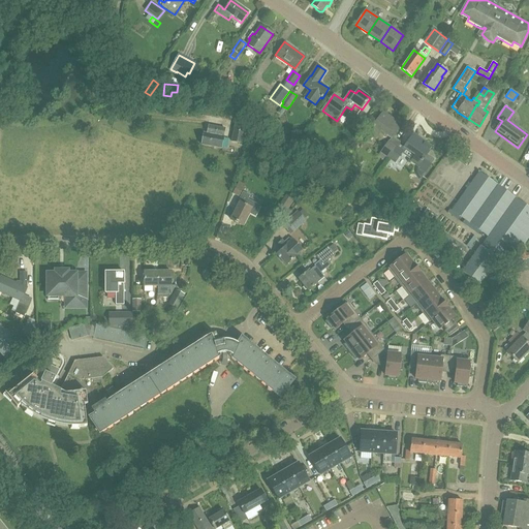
[(203,116),(211,117),(212,109),(206,107),(205,112),(203,111),(203,116)]
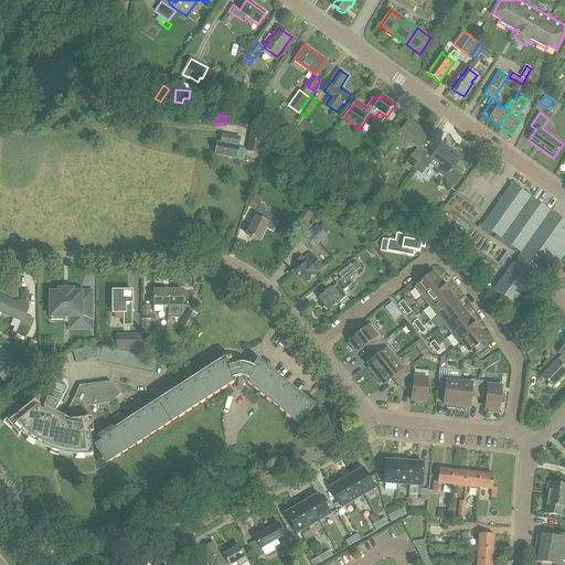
[(406,141),(418,150),(428,135),(408,120),(394,141),(402,147),(406,141)]
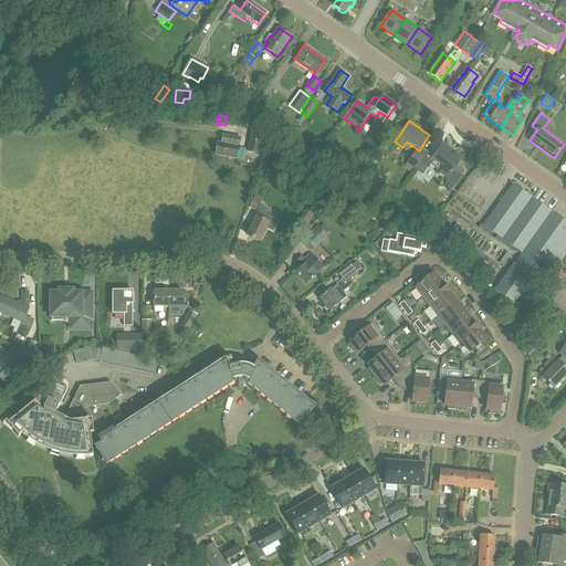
[(373,137),(379,143),(390,128),(383,123),(373,137)]
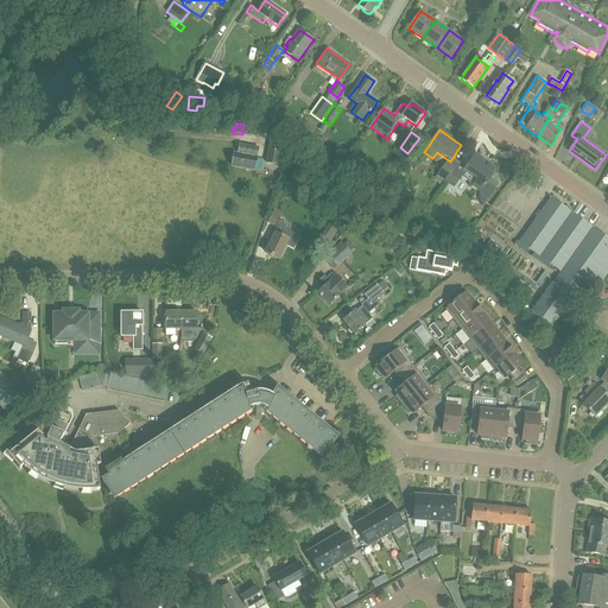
[(265,164),(277,166),(282,144),(283,144),(283,137),(272,134),(271,141),(270,141),(265,164)]
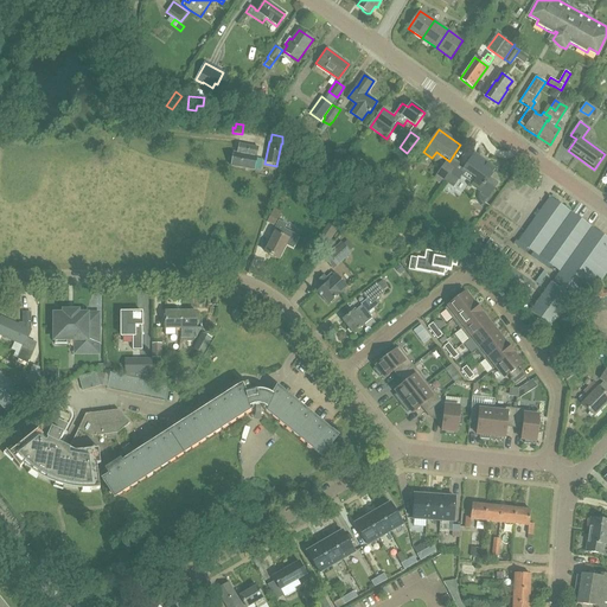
[(230,166),(254,170),(257,147),(238,144),(236,152),(234,152),(230,166)]
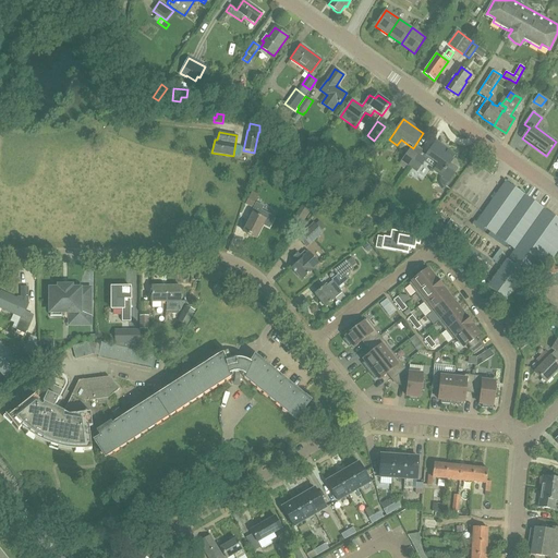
[(294,146),(301,150),(308,142),(301,136),(294,146)]
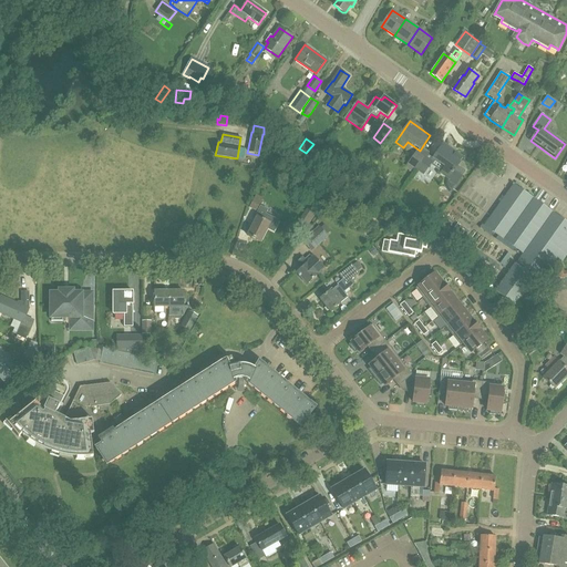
[(450,192),(452,193),(467,172),(459,165),(463,158),(443,145),(433,160),(445,168),(441,175),(447,179),(447,181),(446,183),(446,186),(446,187),(447,189),(450,192)]
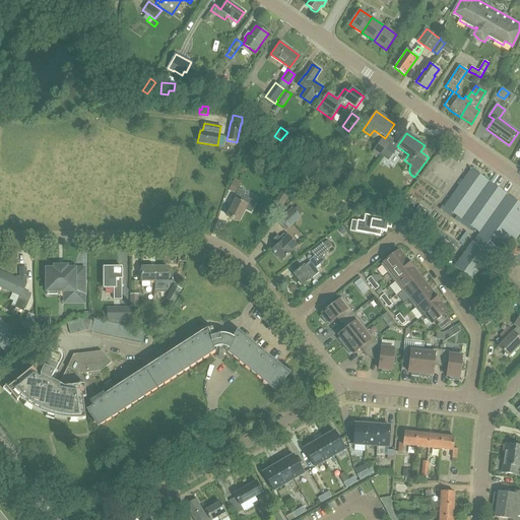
[(379,154),(380,154),(381,155),(390,143),(382,138),(372,153),(377,157),(379,154)]
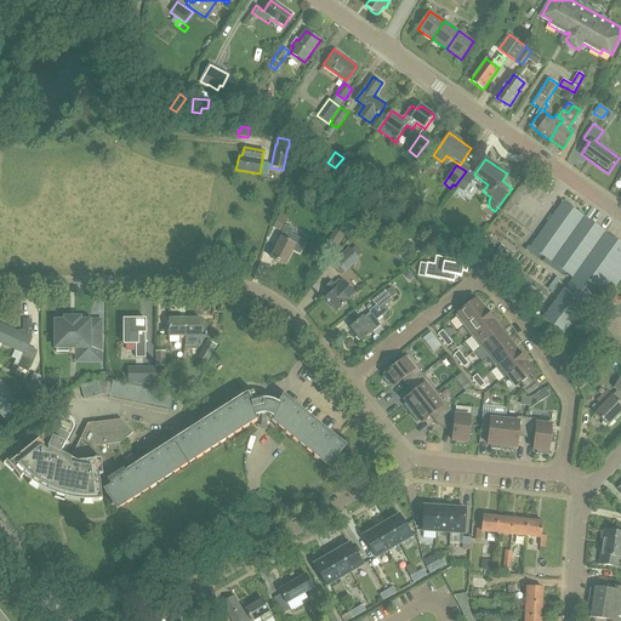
[(455,186),(463,192),(474,177),(466,171),(455,186)]
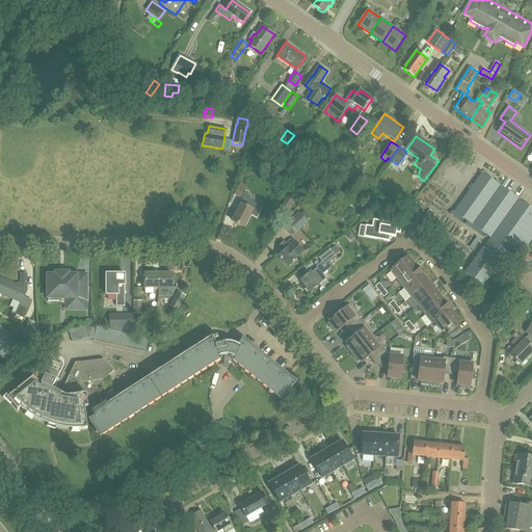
[(464,272),(483,286),(502,260),(501,260),(511,245),(523,253),(531,239),(531,209),(482,174),(454,212),(490,237),(483,247),(464,272)]
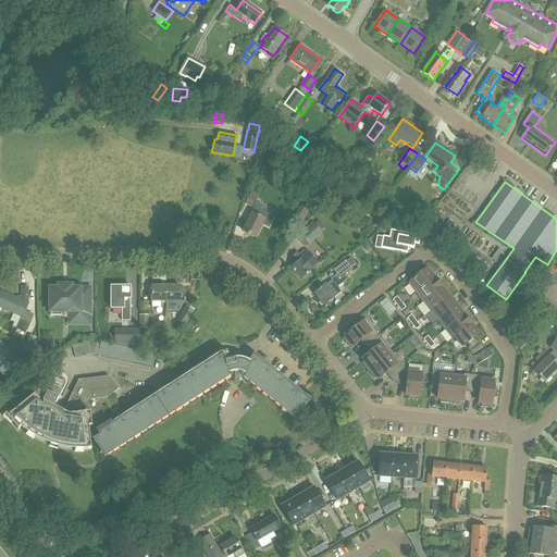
[(250,192),(245,203),(252,208),(258,195),(250,192)]
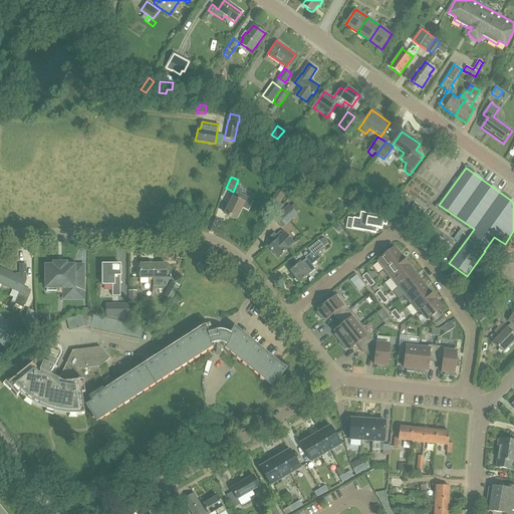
[(229,201),(231,202),(225,214),(236,219),(242,207),(248,211),(253,201),(240,195),(242,191),(236,188),(229,201)]
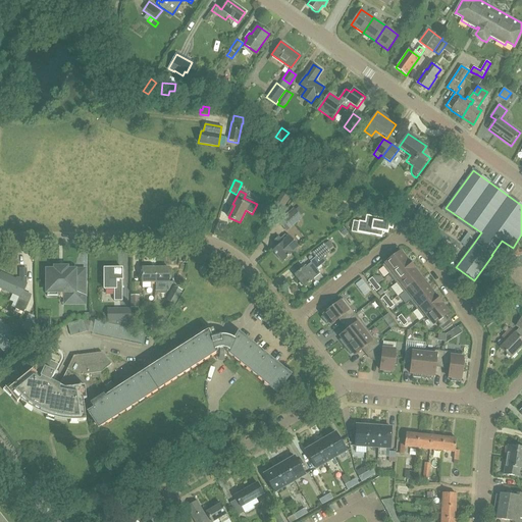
[(282,193),(273,206),(281,211),(291,198),(282,193)]
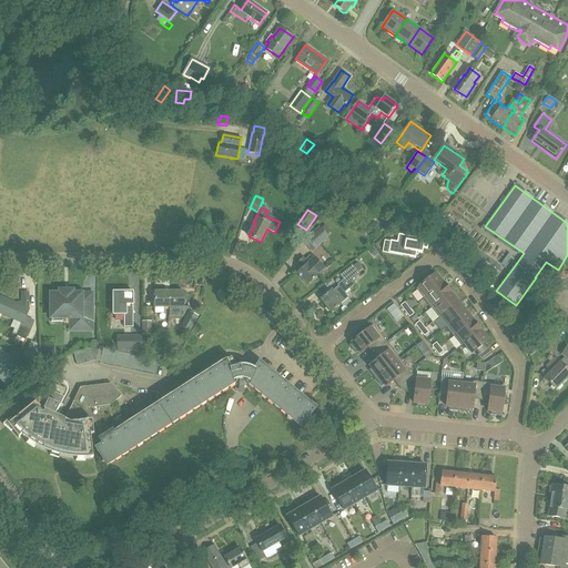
[(303,242),(313,252),(330,236),(320,226),(303,242)]
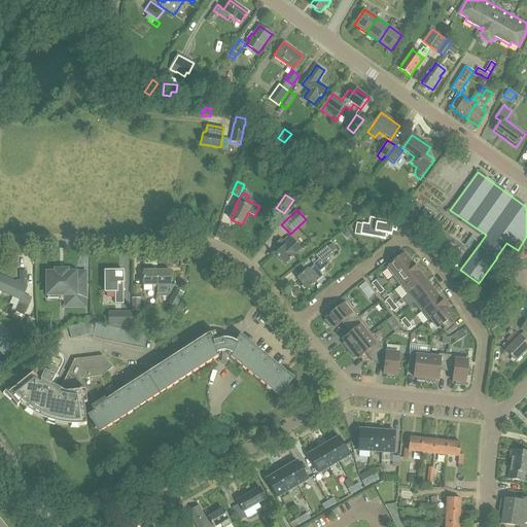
[(360,235),(374,237),(386,240),(386,237),(387,237),(388,235),(392,235),(392,231),(396,232),(398,223),(370,217),(369,224),(362,223),(362,224),(360,235)]
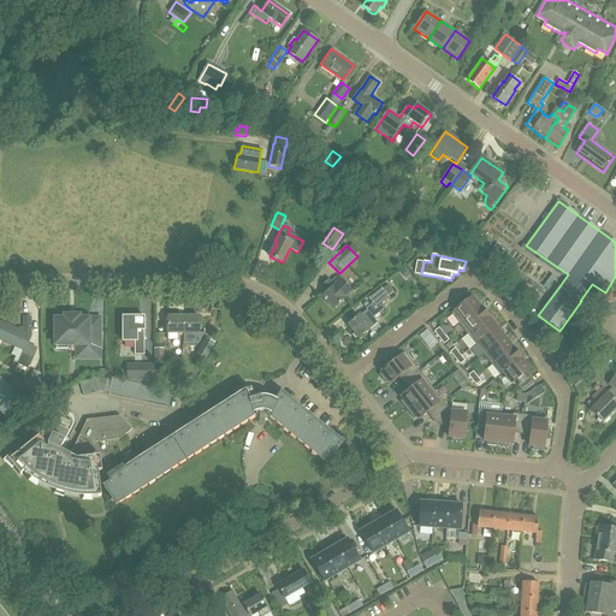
[(537,283),(550,288),(552,279),(540,274),(537,283)]
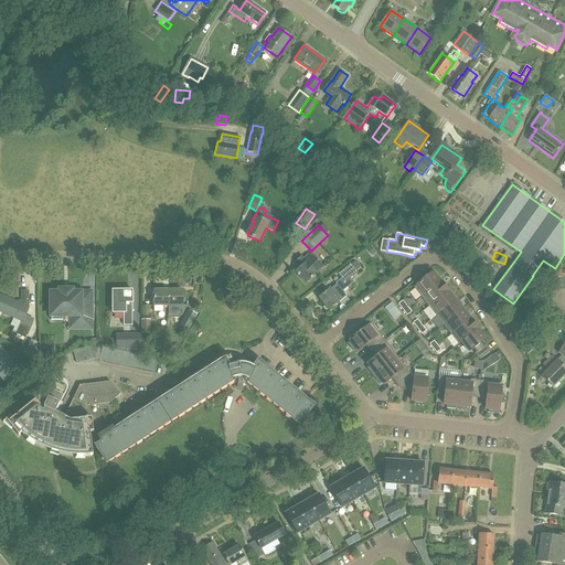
[(295,272),(306,284),(317,274),(323,267),(312,255),(310,257),(309,255),(304,259),(300,256),(295,262),(300,267),(295,272)]
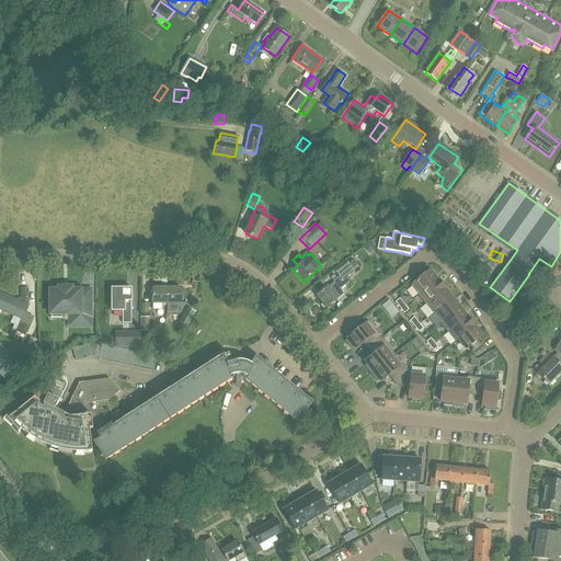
[(335,272),(343,281),(355,271),(353,268),(358,265),(354,259),(348,263),(347,262),(335,272)]
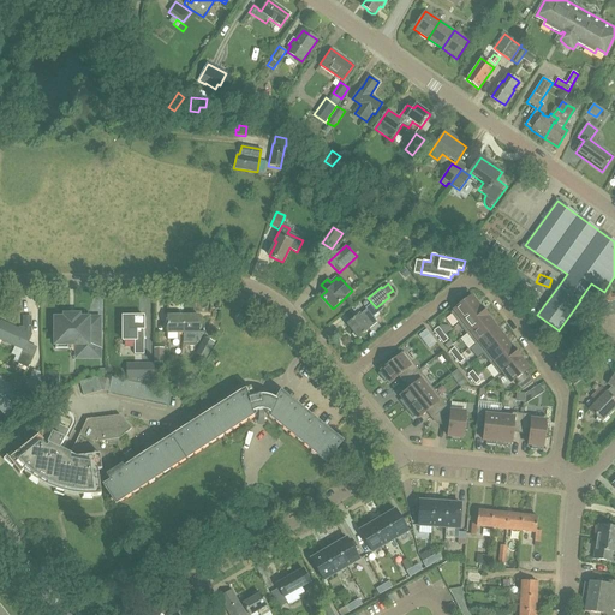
[(479,306),(472,297),(451,312),(459,323),(479,306)]
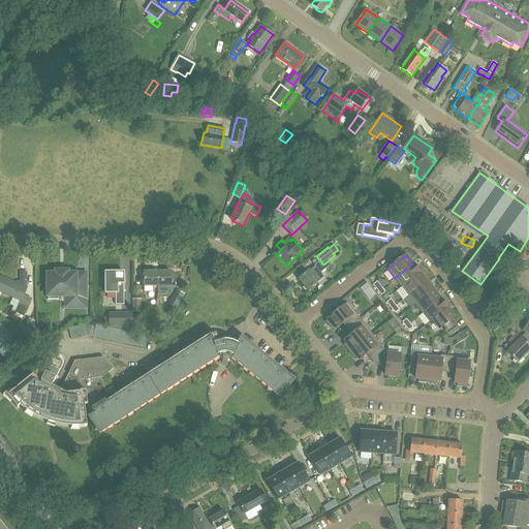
[(412,263),(395,278),(402,287),(419,273),(412,263)]
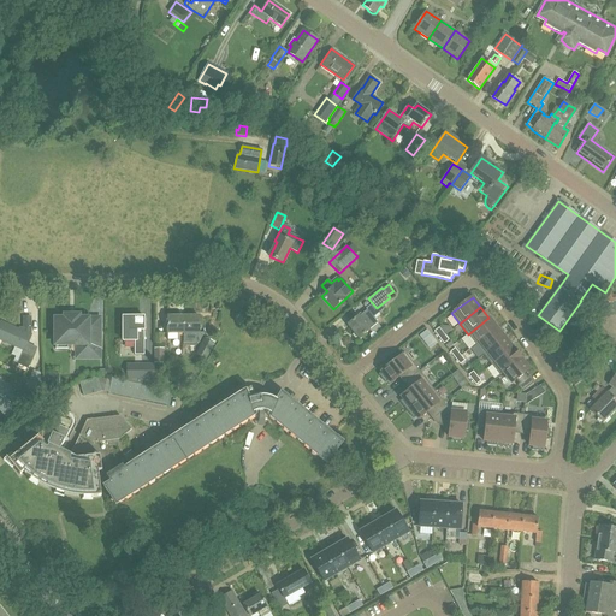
[(347,325),(357,339),(378,324),(367,311),(359,317),(347,325)]
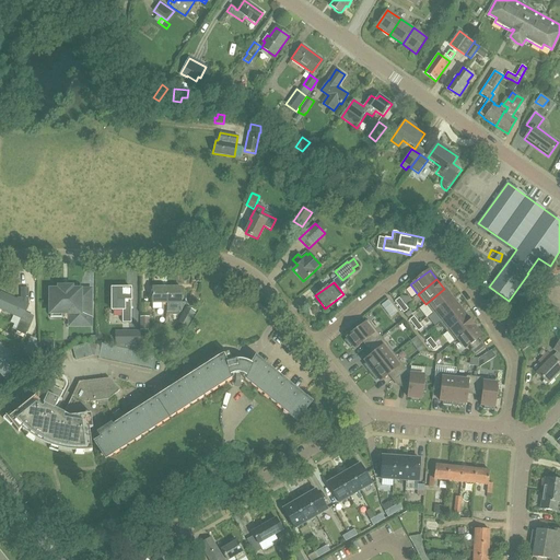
[(16,330),(25,335),(34,316),(25,313),(28,305),(27,305),(28,288),(21,288),(21,298),(18,298),(16,300),(1,293),(0,295),(0,308),(22,318),(16,330)]
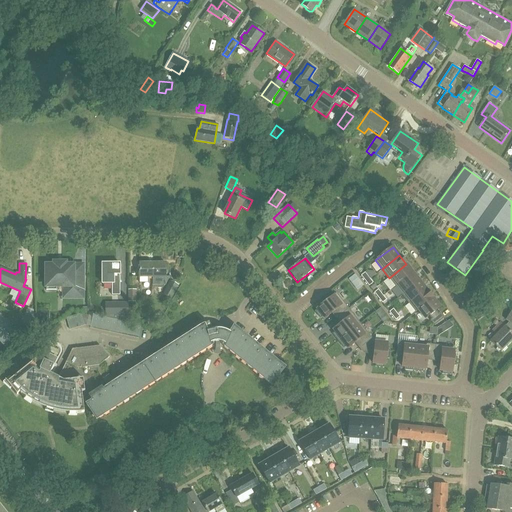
[(63,288),(63,299),(83,299),(83,275),(74,275),(73,265),(72,265),(72,264),(66,264),(66,263),(54,263),(54,266),(46,266),(47,288),(47,290),(56,290),(56,288),(63,288)]
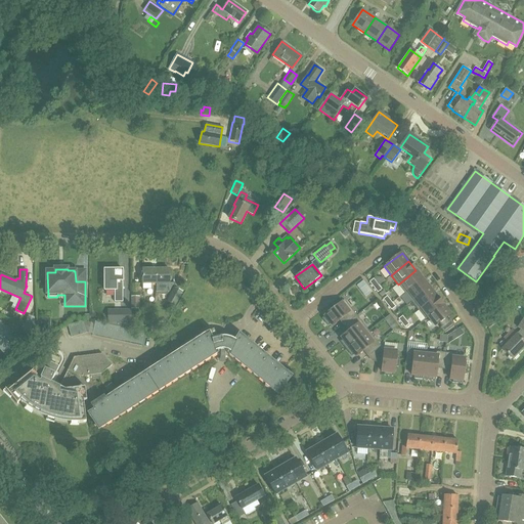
[(123,270),(104,270),(104,291),(115,291),(115,302),(123,302),(123,270)]
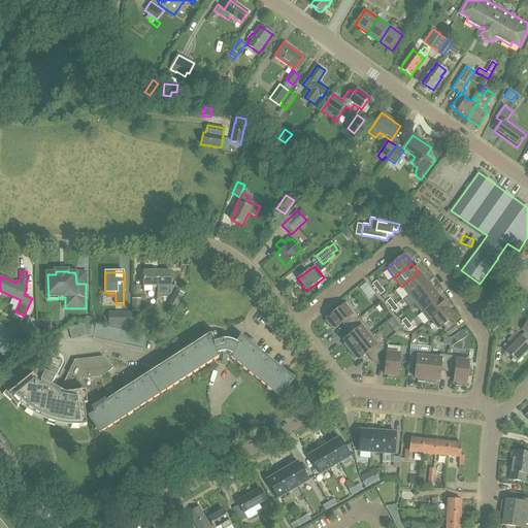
[(144,272),(144,292),(153,292),(153,287),(158,287),(158,272),(144,272)]
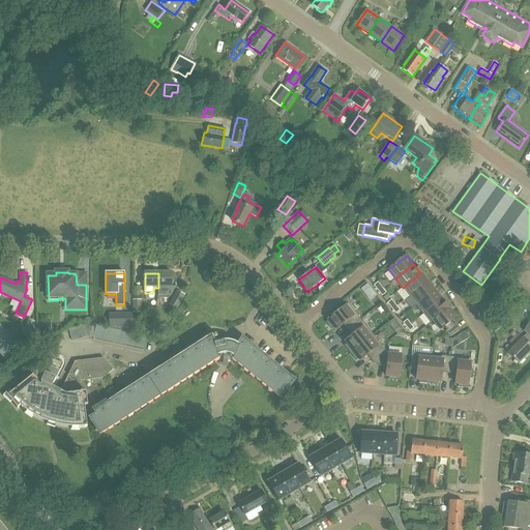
[(172,273),(158,273),(158,288),(172,288),(172,273)]
